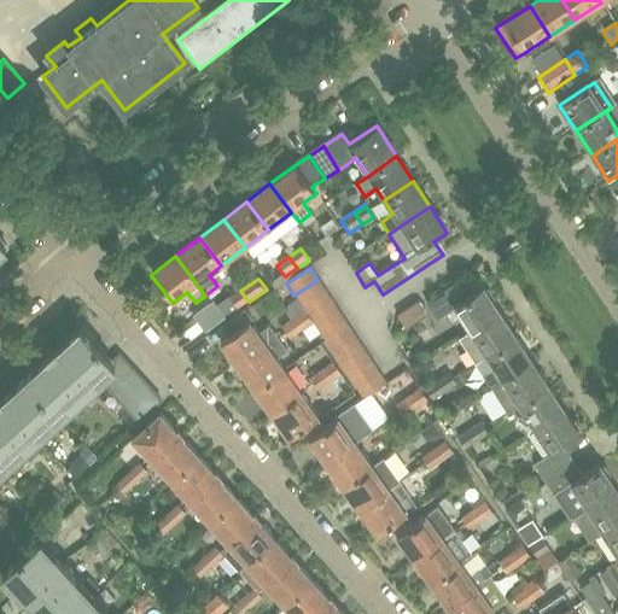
[(297,299),(296,300),(301,308),(325,291),(318,280),(293,296),(297,299)]
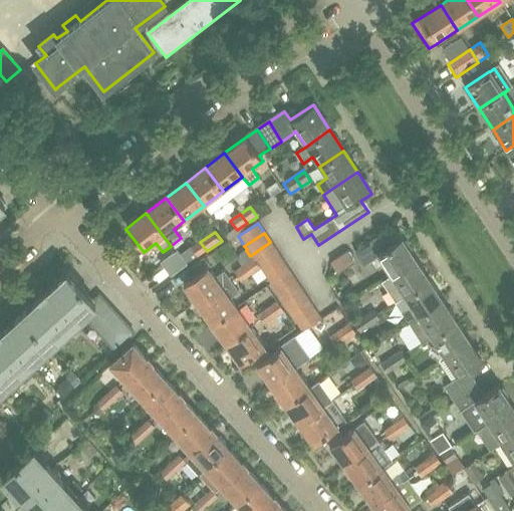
[(377,256),(392,277),(416,261),(402,240),(391,247),(383,235),(355,253),(363,265),(377,256)]
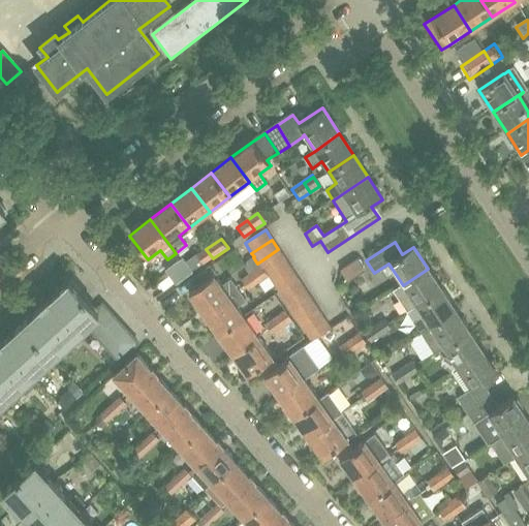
[(203,266),(213,258),(206,249),(196,255),(190,259),(189,257),(183,260),(182,258),(181,259),(191,274),(203,266)]
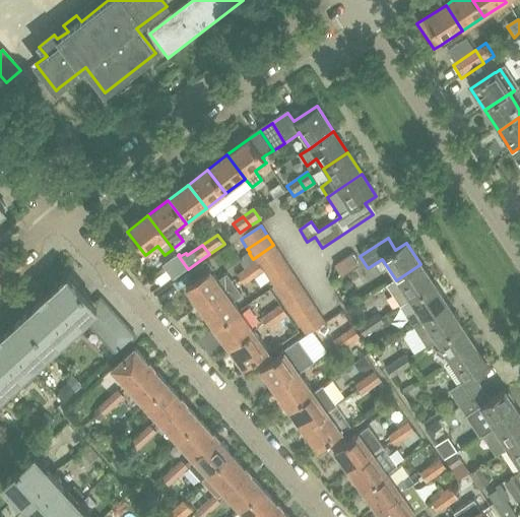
[(253,259),(259,269),(280,255),(273,245),(253,259)]
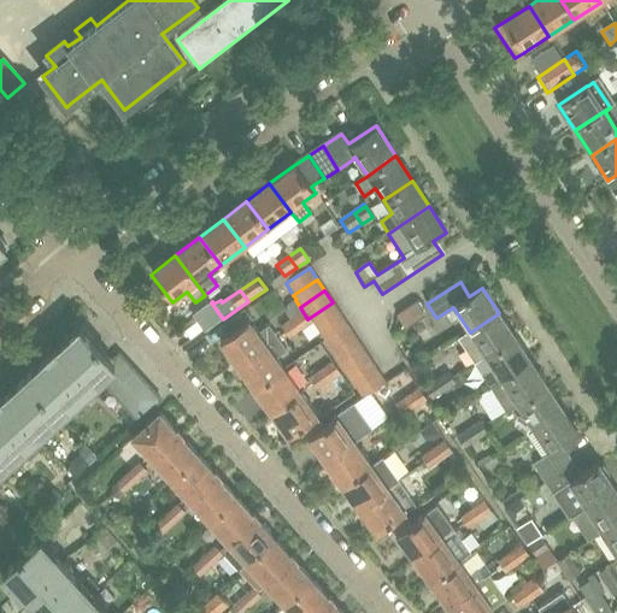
[(286,316),(289,322),(291,323),(293,320),(301,331),(311,324),(307,319),(300,307),(295,300),(286,306),(285,314),(286,316)]
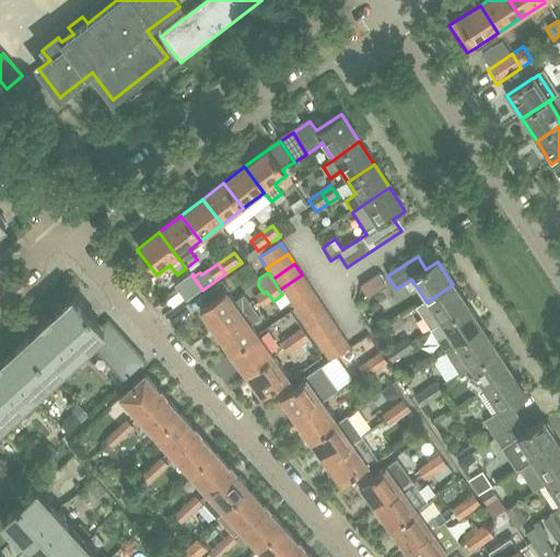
[(185,303),(202,290),(191,275),(174,288),(185,303)]
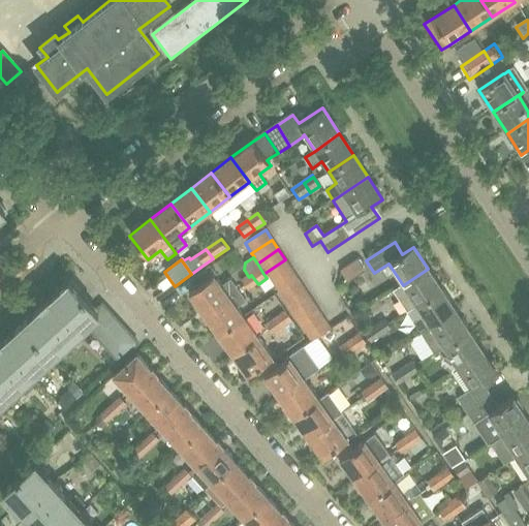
[(263,274),(267,278),(268,278),(271,283),(291,270),(285,259),(263,274)]
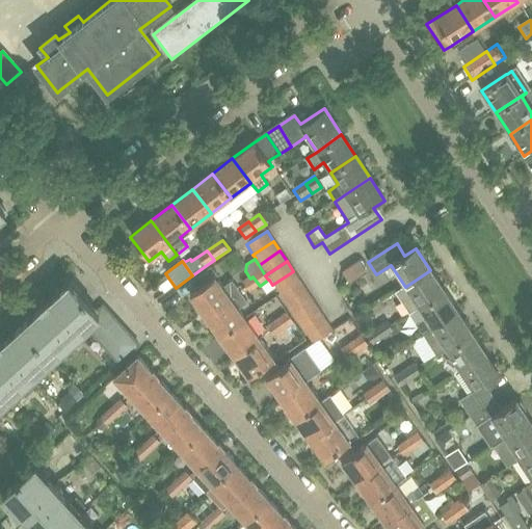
[(341,273),(349,285),(366,274),(358,262),(341,273)]
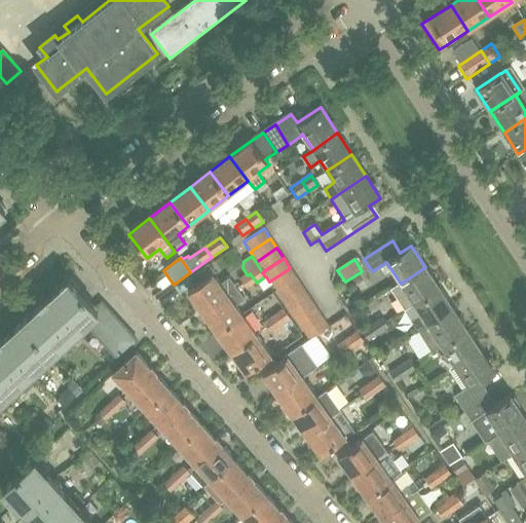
[(220,286),(214,277),(216,276),(209,265),(189,279),(194,287),(187,293),(201,313),(236,289),(229,278),(220,286)]
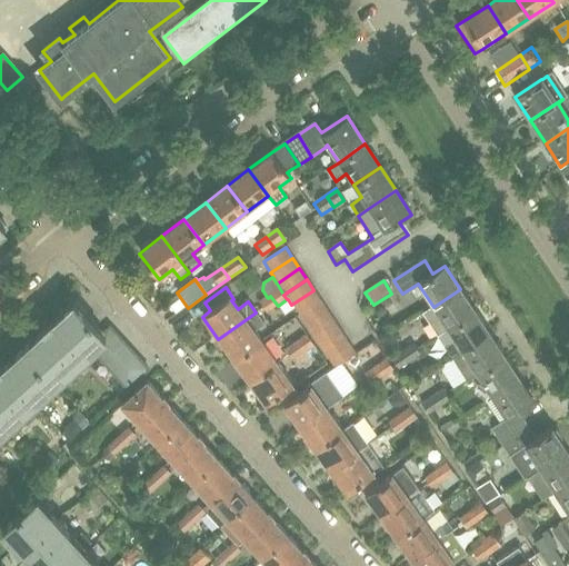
[(423,314),(438,336),(476,313),(460,289),(433,307),(423,314)]
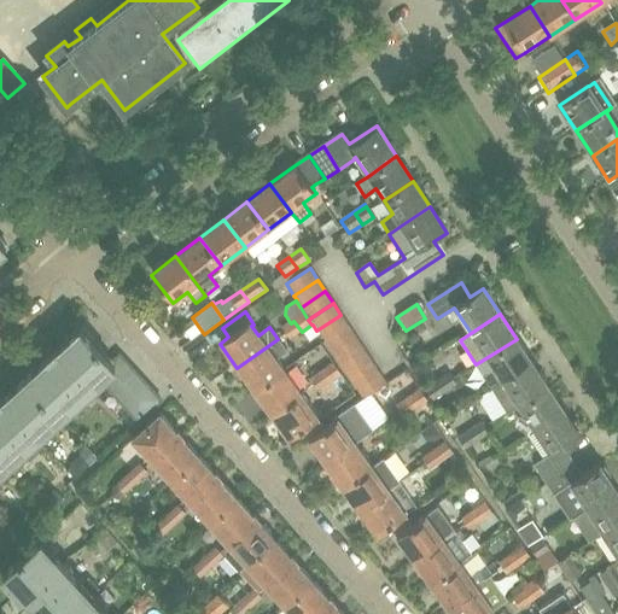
[(316,331),(325,341),(348,327),(340,315),(316,331)]
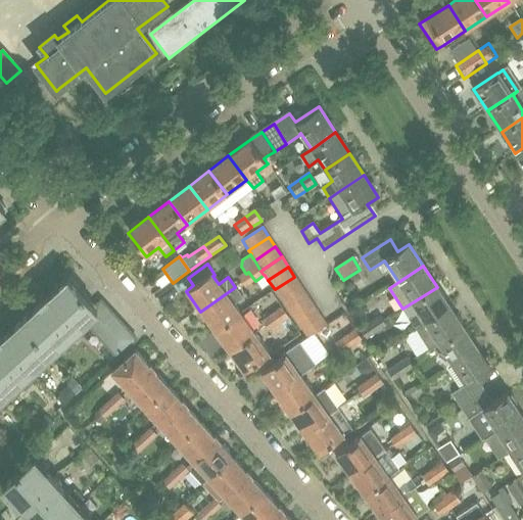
[(238,279),(245,289),(255,281),(248,272),(246,274),(245,273),(237,279),(238,280),(238,279)]
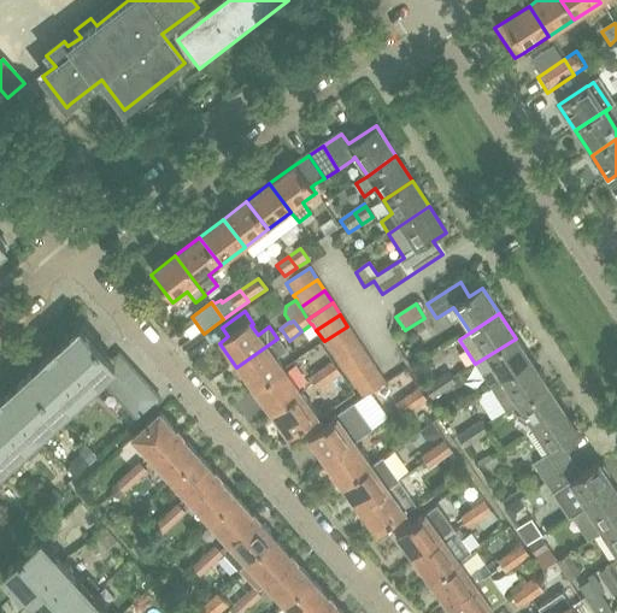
[(324,341),(331,353),(356,337),(347,326),(324,341)]
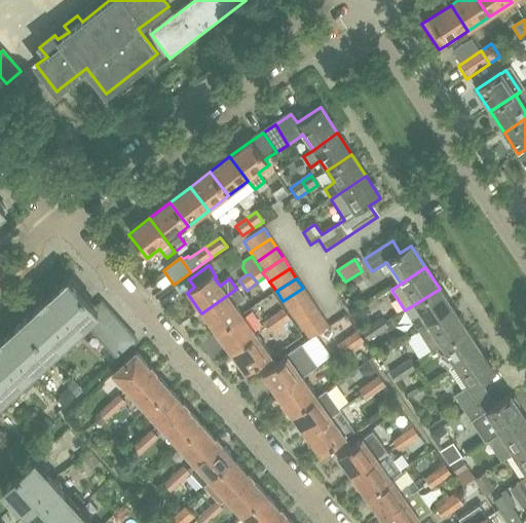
[(46,300),(41,304),(42,305),(23,323),(51,356),(77,333),(74,330),(104,304),(102,301),(94,308),(69,281),(46,301),(46,300)]
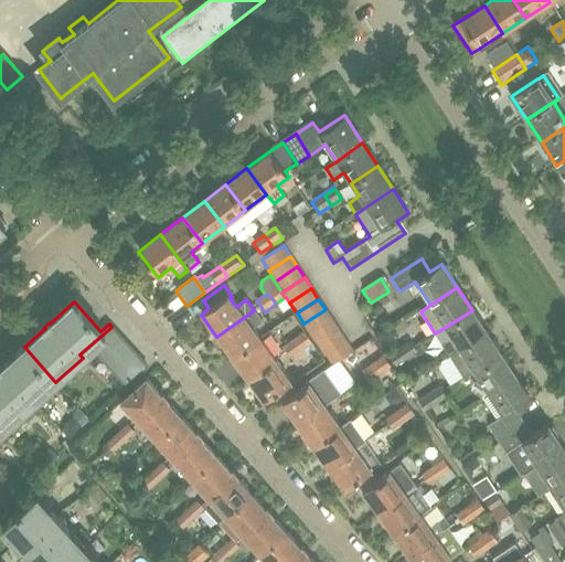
[(304,324),(310,335),(332,320),(326,309),(304,324)]
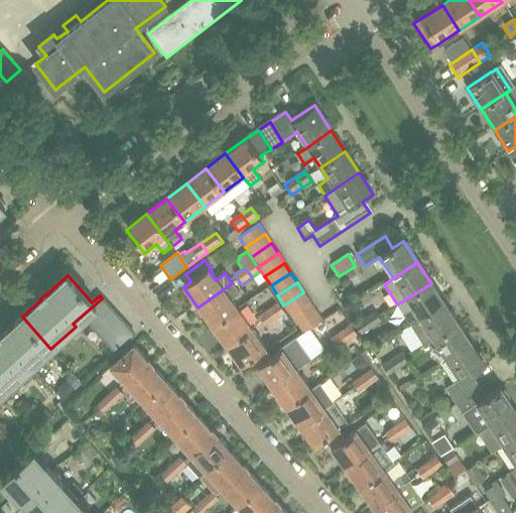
[(239,294),(232,283),(198,307),(212,328),(237,309),(231,300),(239,294)]
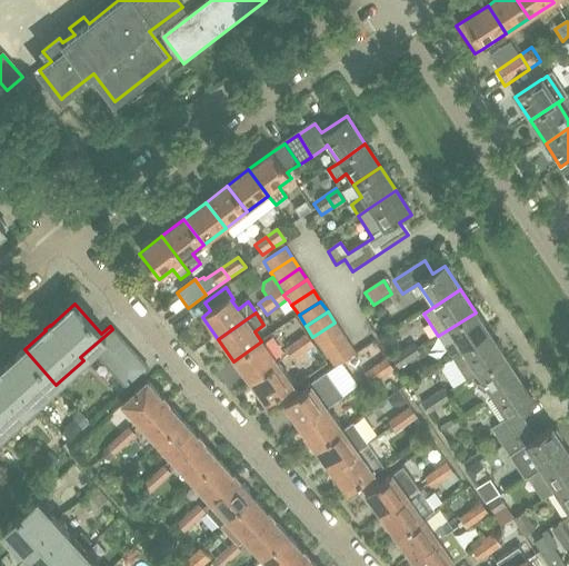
[(452,359),(462,351),(490,335),(476,313),(438,336),(452,359)]
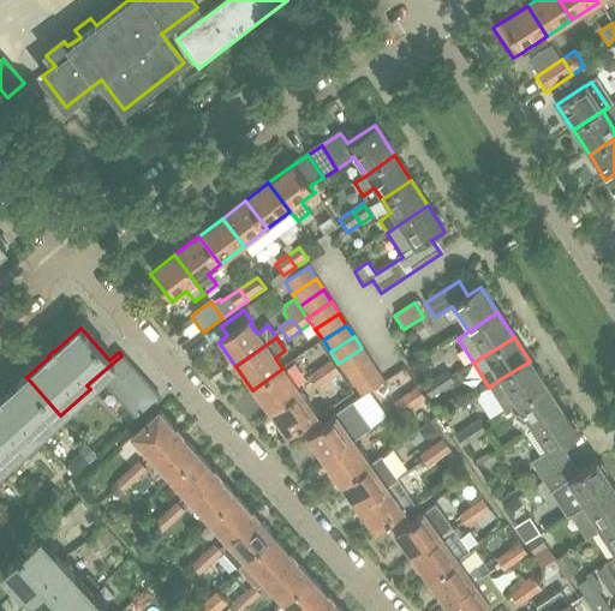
[(338,364),(346,376),(370,360),(362,348),(338,364)]
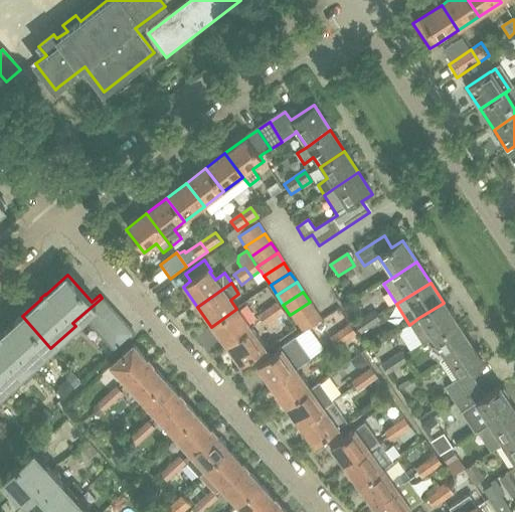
[(72,323),(75,326),(82,335),(112,309),(102,298),(72,323)]
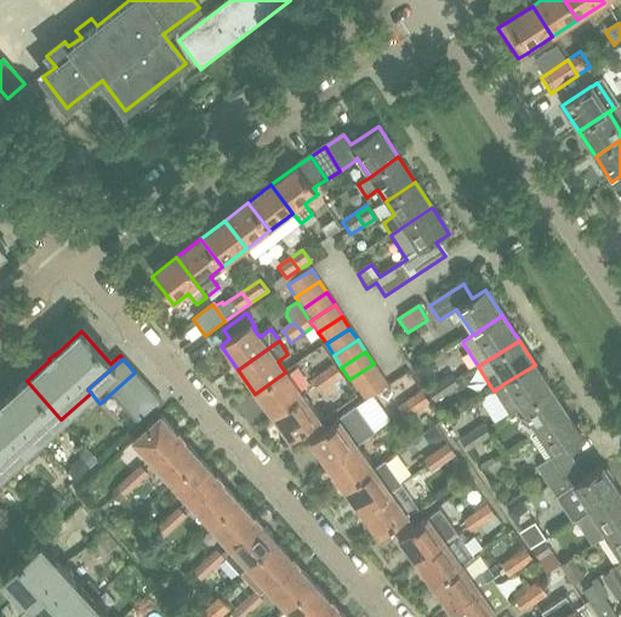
[(349,380),(357,390),(381,375),(374,364),(349,380)]
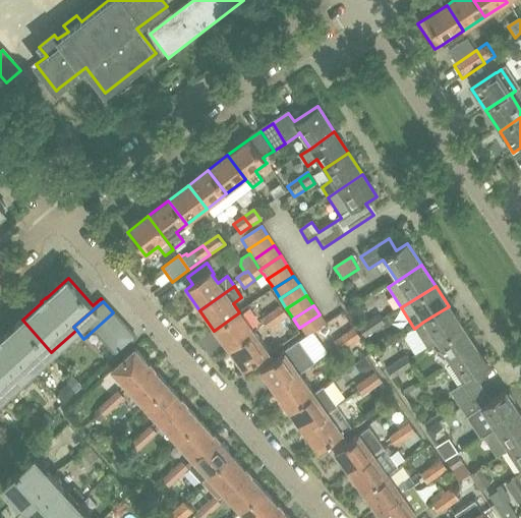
[(287,315),(280,306),(271,313),(277,323),(287,315)]
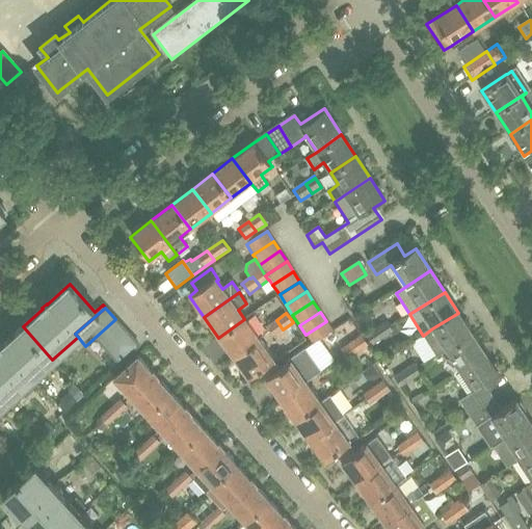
[(432,328),(447,351),(473,335),(458,313),(432,328)]
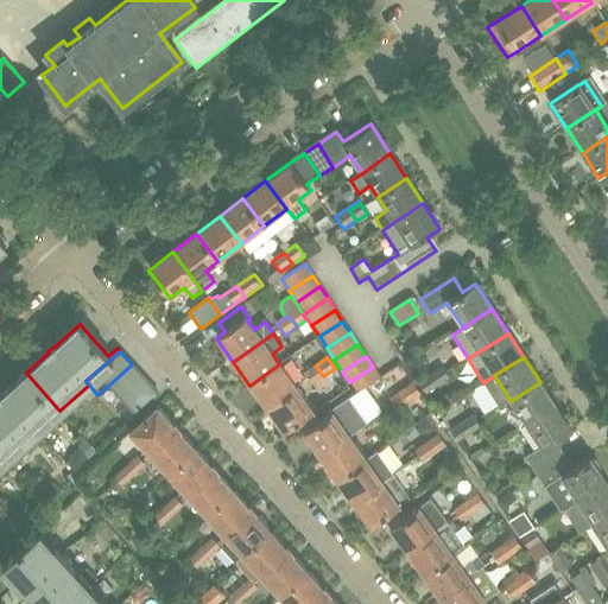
[(97,395),(107,405),(140,374),(132,364),(97,395)]
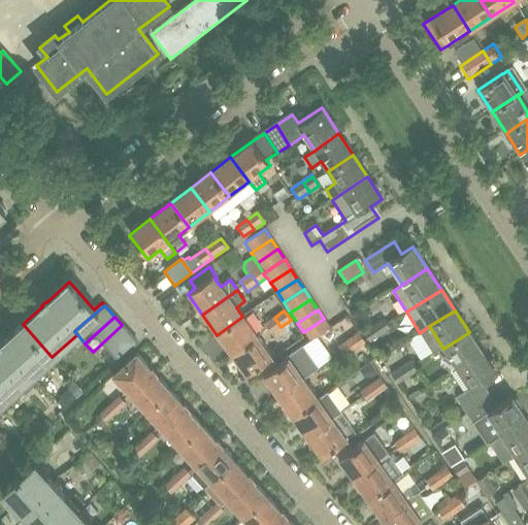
[(217,335),(231,355),(257,337),(242,317),(217,335)]
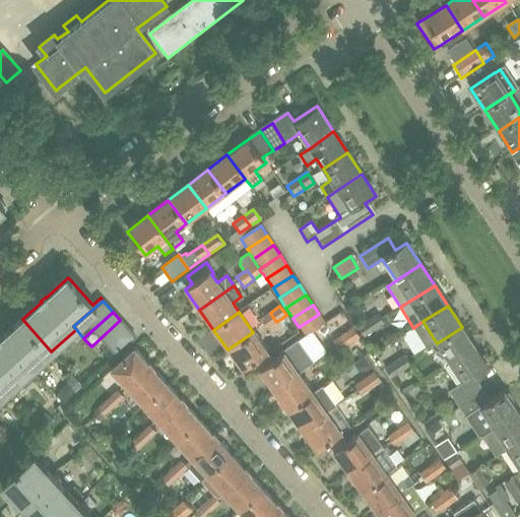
[(286,316),(286,315),(276,322),(270,313),(260,320),(267,330),(286,316)]
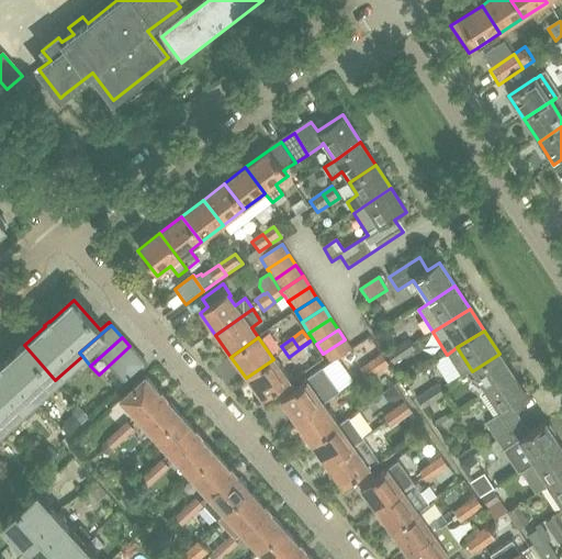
[(329,365),(351,350),(345,339),(323,354),(329,365)]
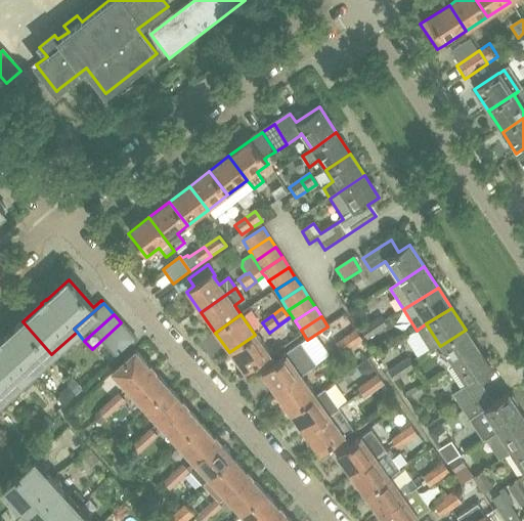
[(381,317),(372,323),(378,334),(388,328),(381,317)]
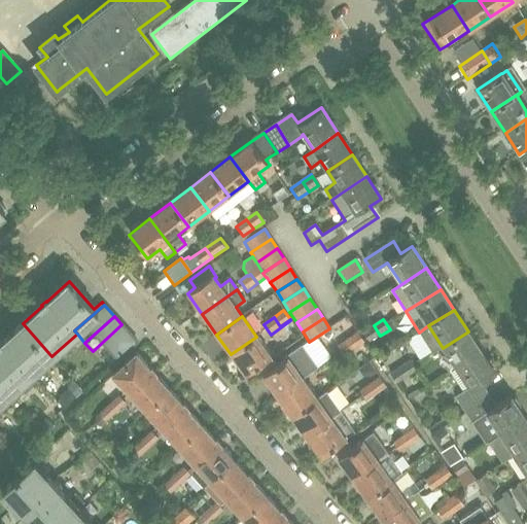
[(0,342),(0,393),(10,406),(14,411),(20,406),(9,395),(51,356),(23,323),(1,343),(0,342)]
